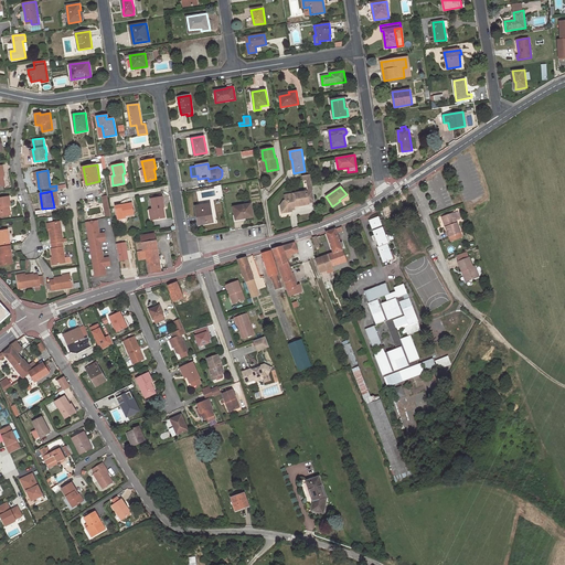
[(291,208),(309,204),(309,203),(315,202),(313,191),(308,192),(287,195),(288,201),(284,201),(280,205),(281,213),(292,211),(291,208)]
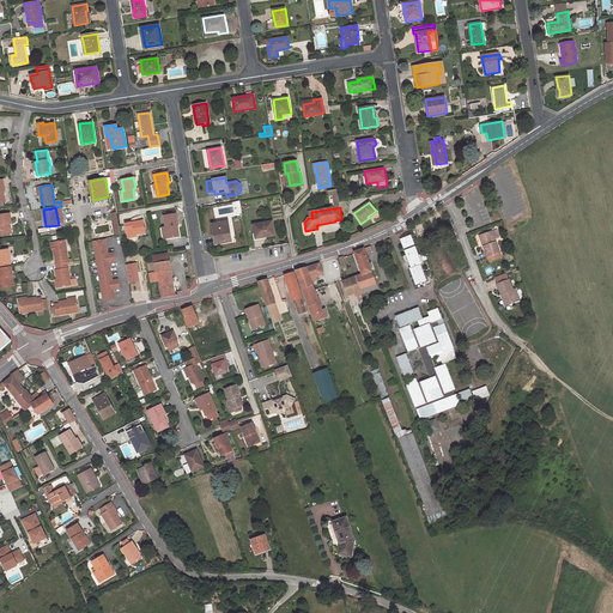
[(11,213),(0,214),(0,235),(11,234),(8,224),(11,223),(12,223),(11,213)]
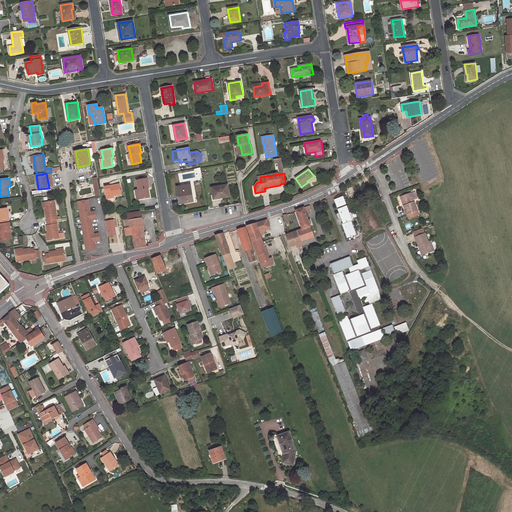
[(148,198),(147,188),(148,188),(149,188),(147,179),(137,181),(139,190),(137,190),(138,200),(148,198)]
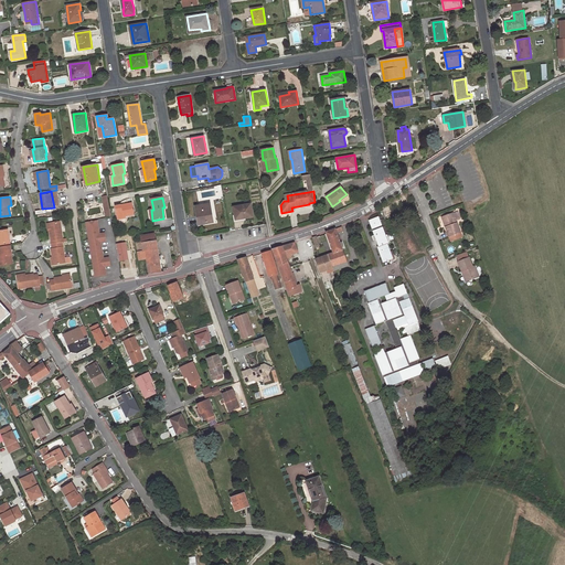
[(245,205),(233,208),(236,220),(253,216),(251,204),(249,204),(249,201),(245,202),(245,205)]
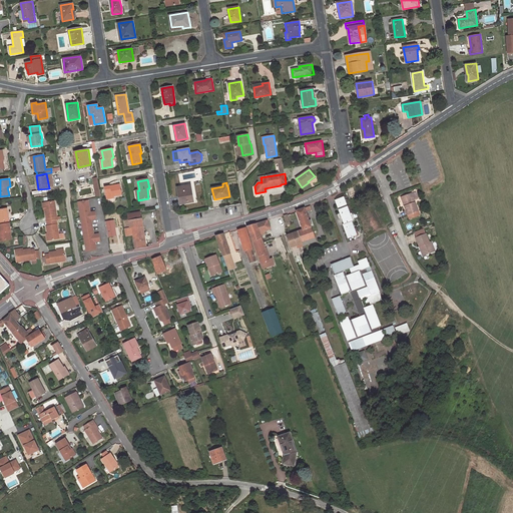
[(121,195),(119,184),(104,187),(106,197),(114,196),(121,195)]
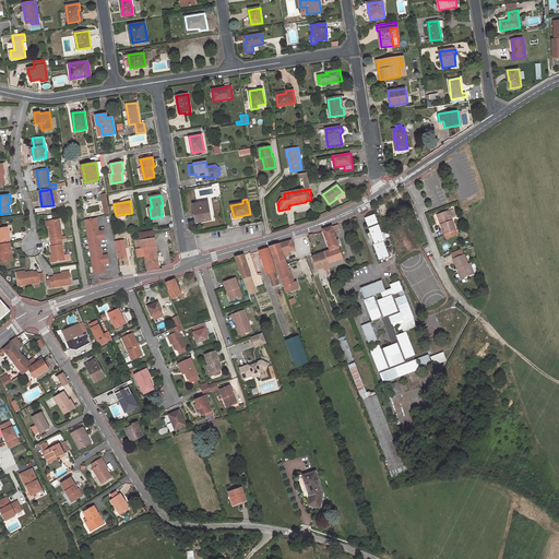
[(207,202),(193,204),(194,214),(197,213),(198,222),(211,219),(207,202)]
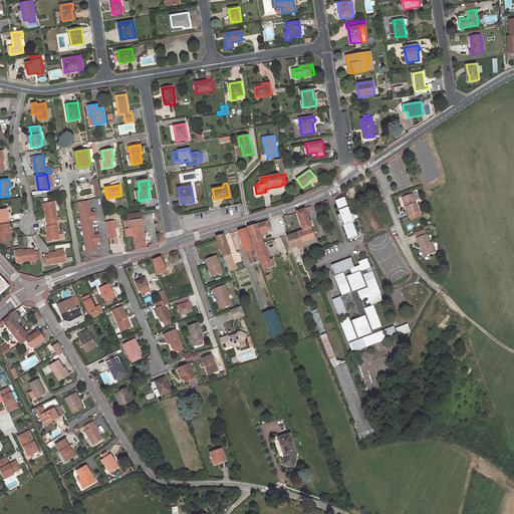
[(404,197),(407,206),(405,207),(408,216),(419,212),(413,194),(404,197)]
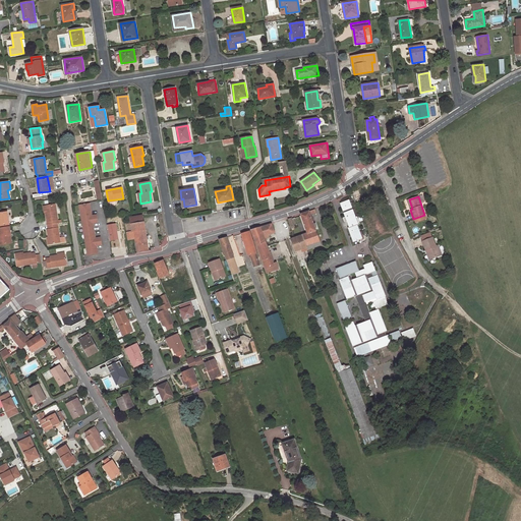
[(349,200),(340,204),(349,228),(348,229),(354,242),(363,239),(357,225),(359,225),(349,200)]
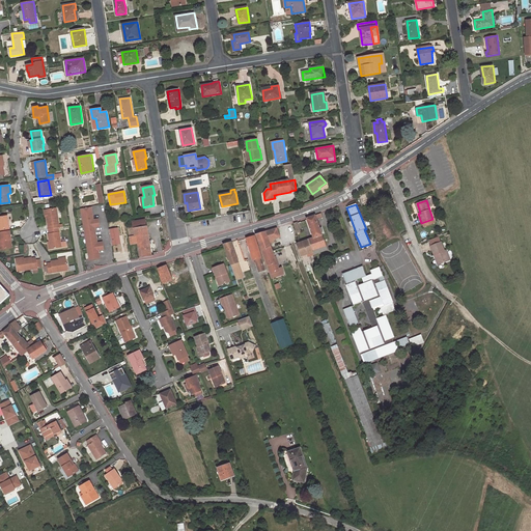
[(101,226),(99,219),(94,220),(91,206),(82,208),(86,236),(96,234),(95,227),(101,226)]
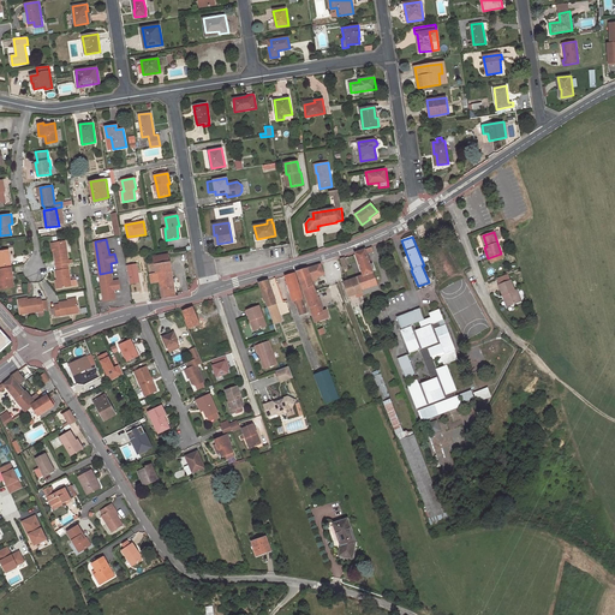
[(66,242),(53,244),(57,267),(67,264),(70,264),(66,242)]
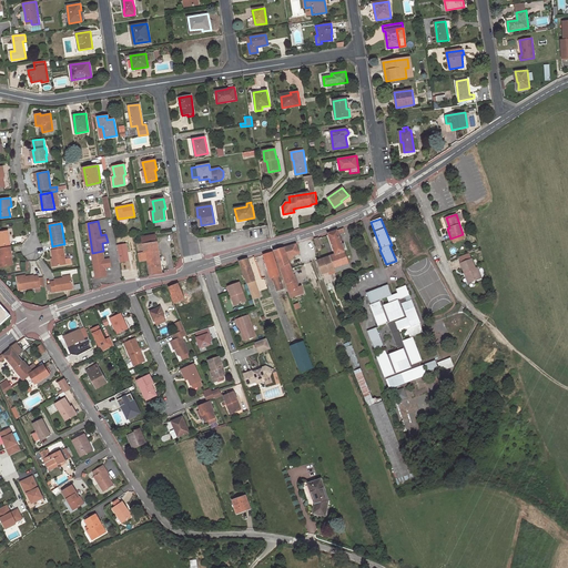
[(328,234),(335,255),(330,256),(335,270),(336,273),(351,267),(345,250),(346,250),(344,244),(343,244),(340,234),(345,232),(344,229),(328,234)]
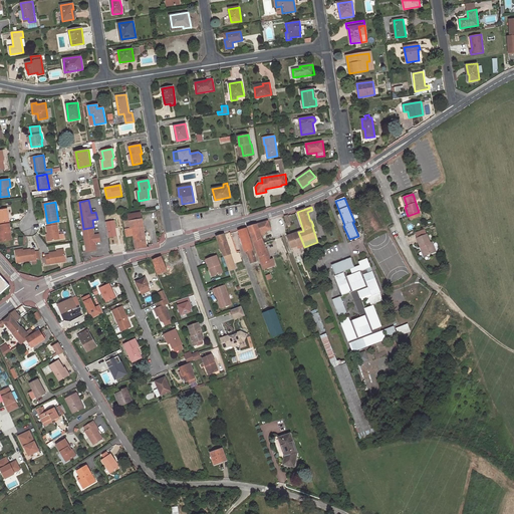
[(7,210),(0,210),(0,225),(9,224),(7,210)]
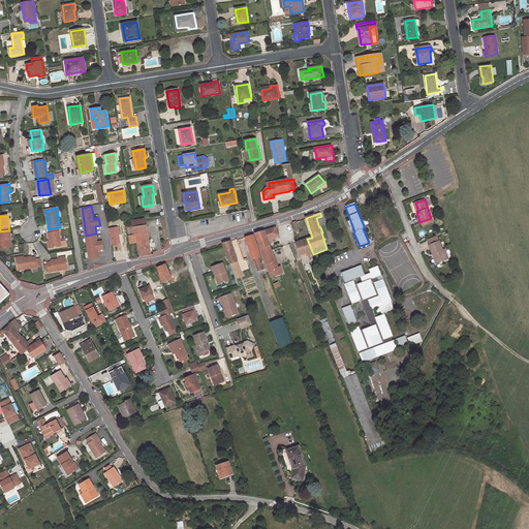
[(127,226),(129,237),(148,232),(146,218),(131,220),(132,226),(127,226)]
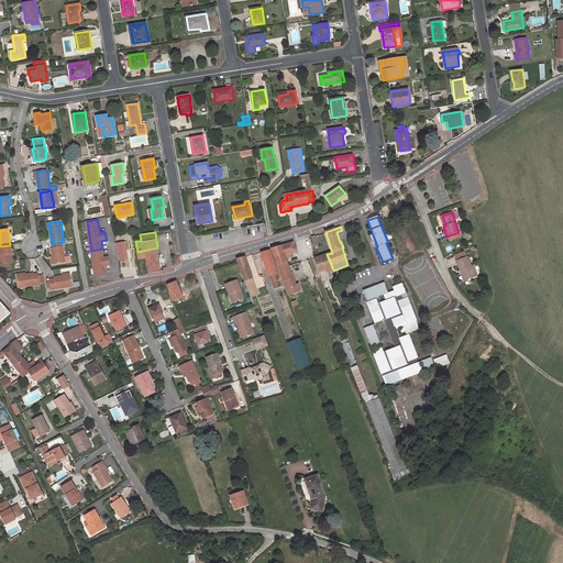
[(52,247),(54,264),(66,262),(62,242),(52,244),(53,247),(52,247)]
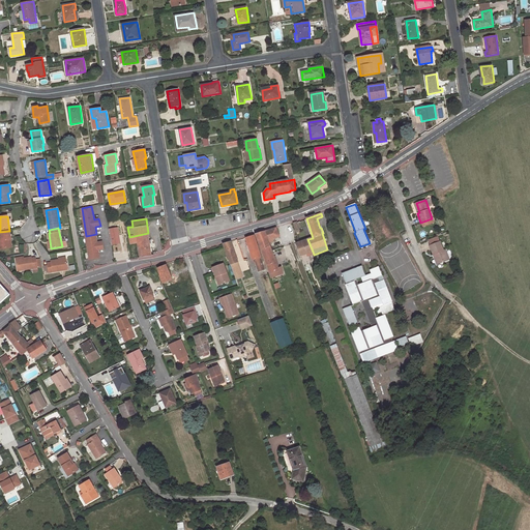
[(276,229),(256,235),(262,251),(271,247),(269,243),(271,242),(270,240),(272,239),(280,237),(276,229)]
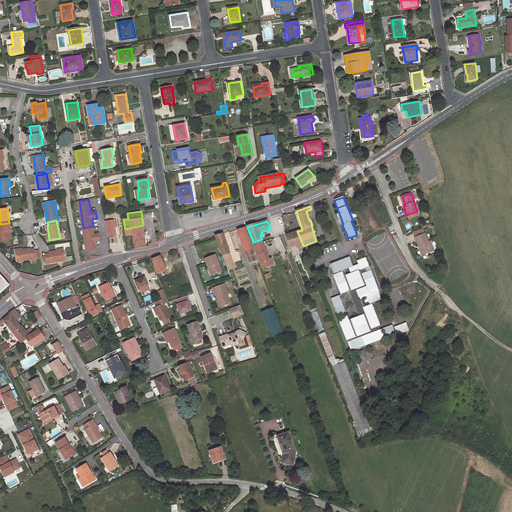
[(0,241),(9,240),(8,232),(10,231),(9,223),(0,224),(0,241)]
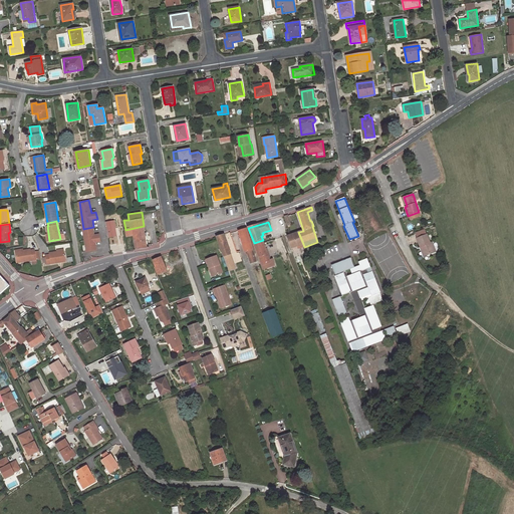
[(144,226),(125,230),(126,236),(134,235),(137,249),(148,248),(144,226)]
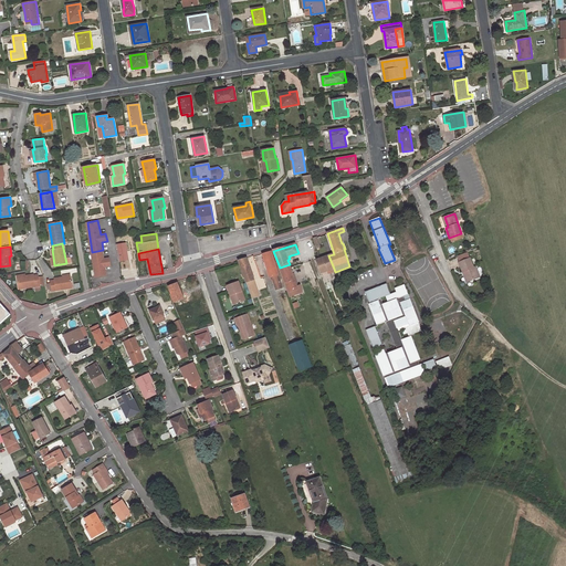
[(111,265),(109,258),(104,259),(103,250),(92,252),(96,276),(107,275),(105,266),(111,265)]
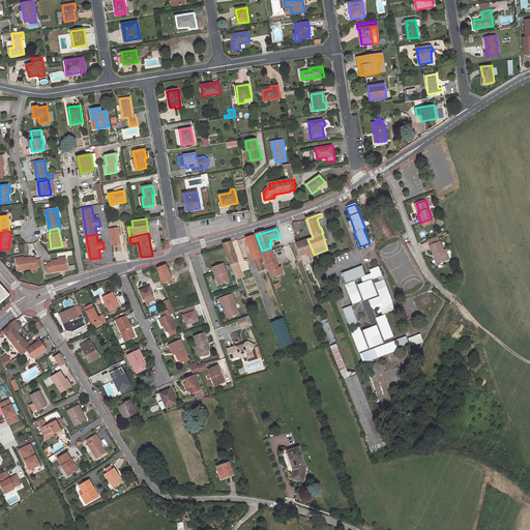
[(245,239),(253,260),(255,259),(260,257),(261,257),(255,236),(245,239)]
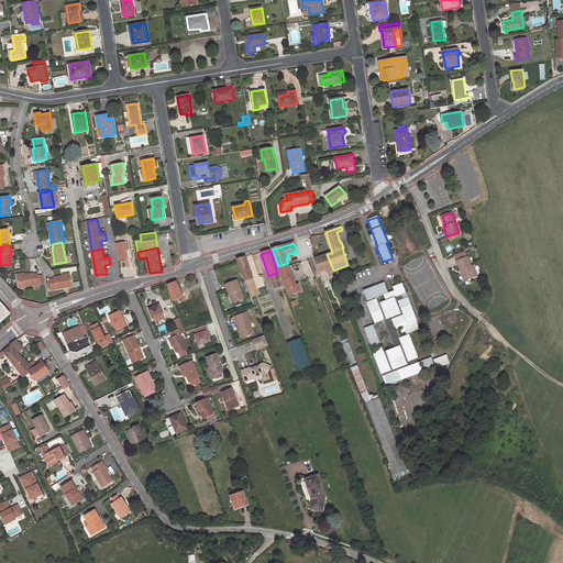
[(454,254),(456,261),(465,256),(463,251),(454,254)]
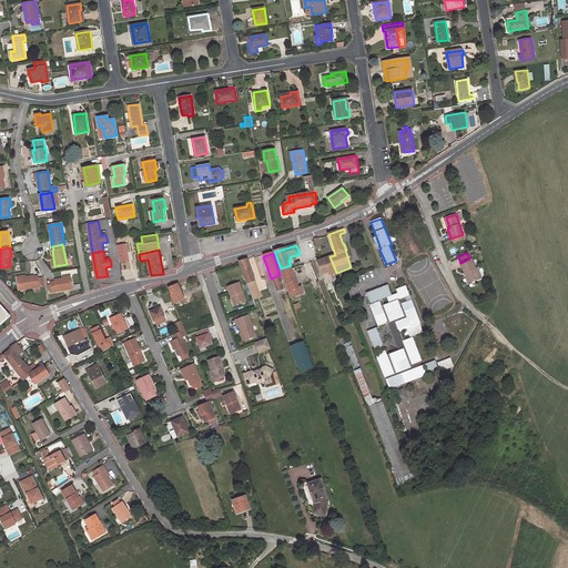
[(322,274),(335,270),(330,256),(317,261),(322,274)]
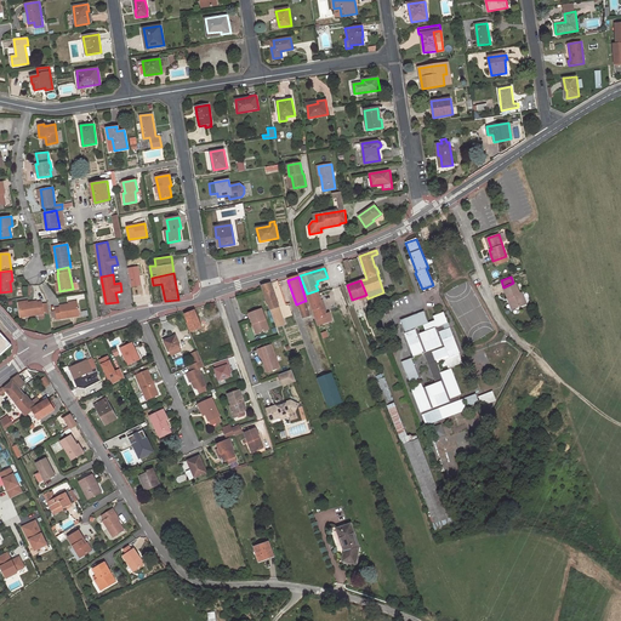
[(274,309),(279,308),(271,283),(261,286),(274,320),(278,319),(277,318),(275,313),(274,309)]
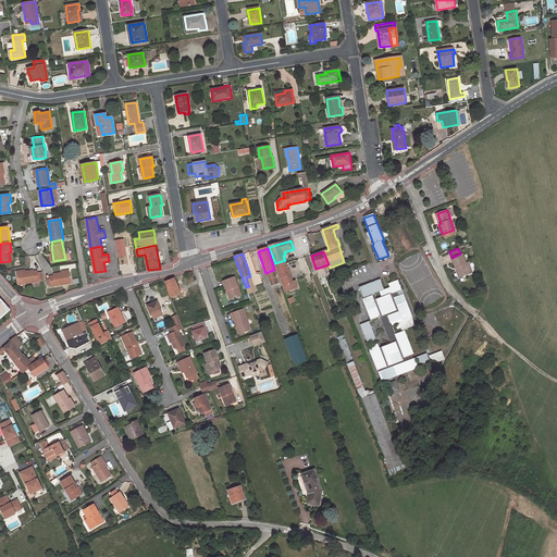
[(465,262),(461,254),(460,254),(452,258),(450,258),(455,268),(457,267),(460,276),(471,272),(467,262),(465,262)]
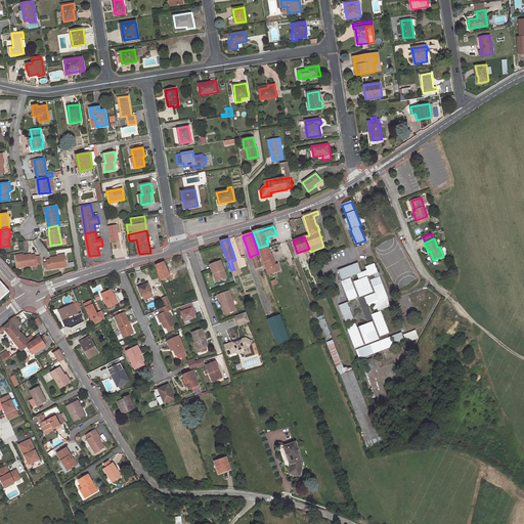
[(267,271),(276,268),(268,245),(259,248),(267,271)]
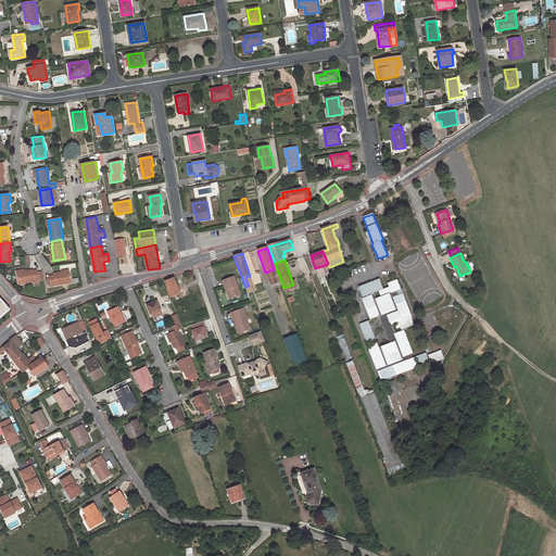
[(308,268),(301,270),(304,278),(312,276),(308,268)]
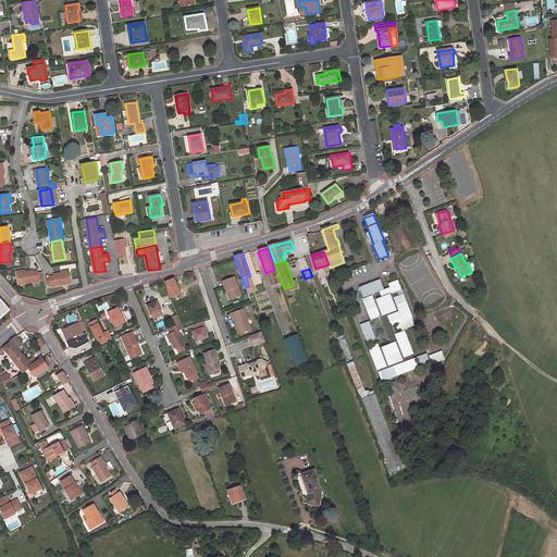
[(33,270),(17,273),(19,284),(39,281),(38,271),(34,272),(33,270)]
